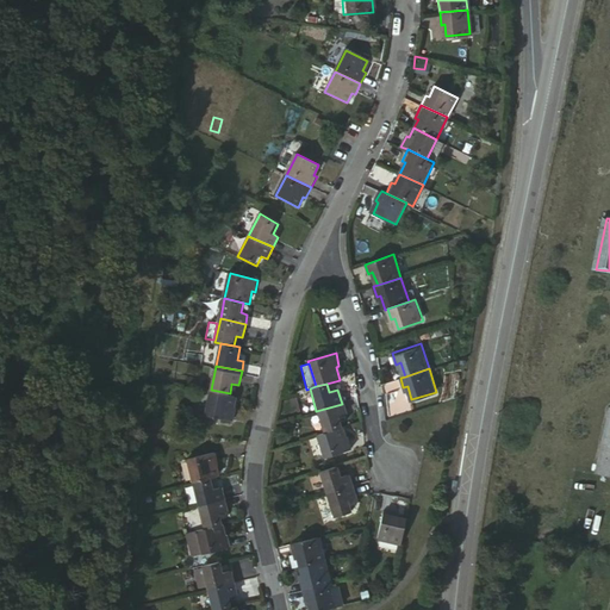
[(230,393),(211,390),(205,414),(234,421),(236,409),(232,409),(236,394),(230,393)]
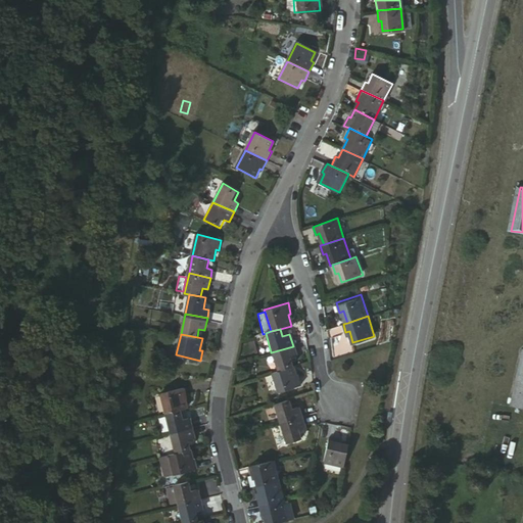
[(293,346),(271,352),(277,373),(293,368),(290,357),(295,354),(293,346)]
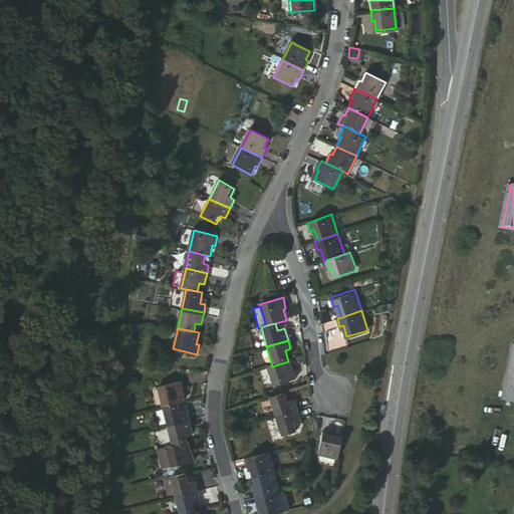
[(513,349),(504,397),(513,399),(513,349)]
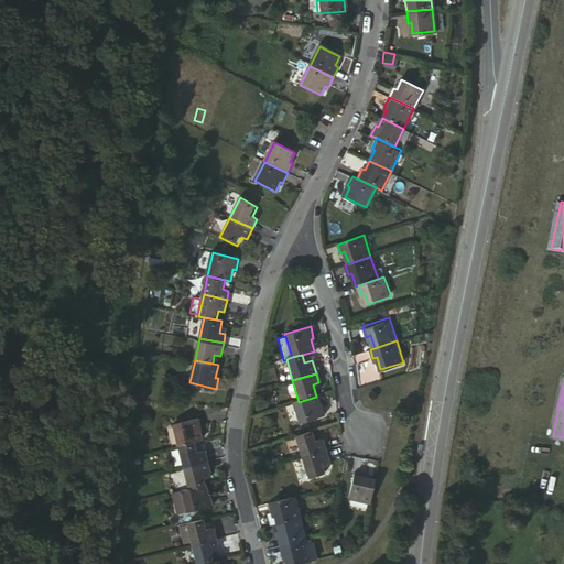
[(299,402),(294,403),(301,423),(326,415),(323,404),(318,405),(316,397),(299,402)]
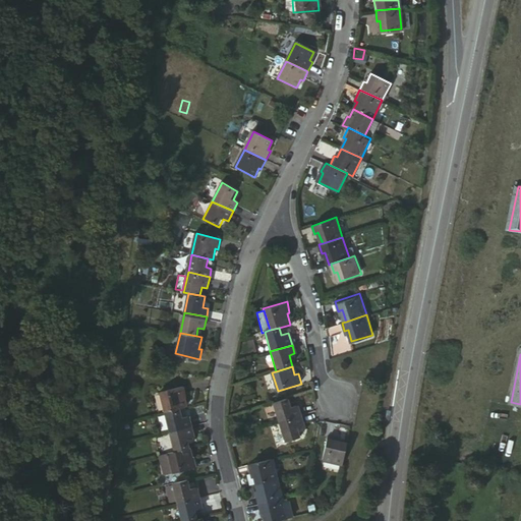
[(163,387),(169,408),(186,403),(191,402),(189,394),(192,392),(188,380),(163,387)]
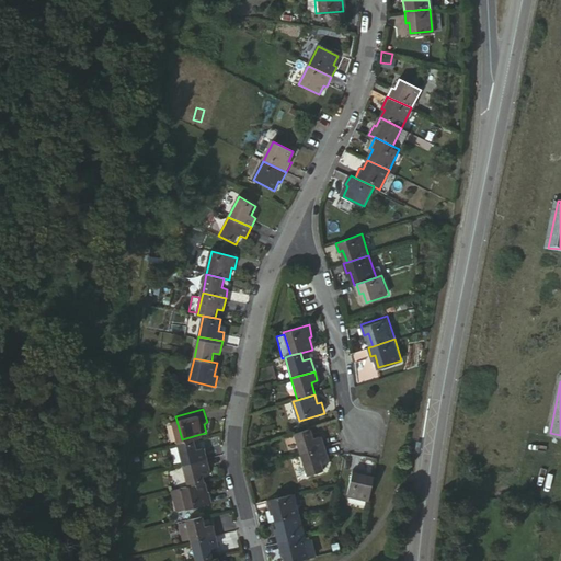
[(302,455),(324,447),(320,435),(313,437),(311,431),(296,435),(302,455)]
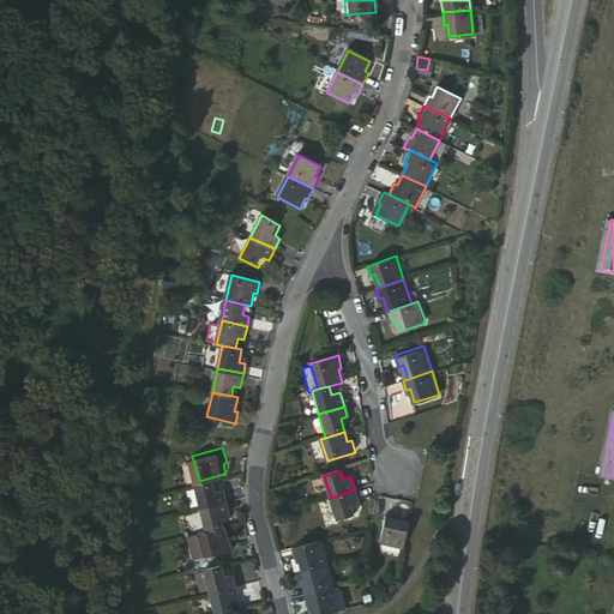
[(220,475),(199,481),(206,504),(233,498),(229,487),(223,488),(220,475)]
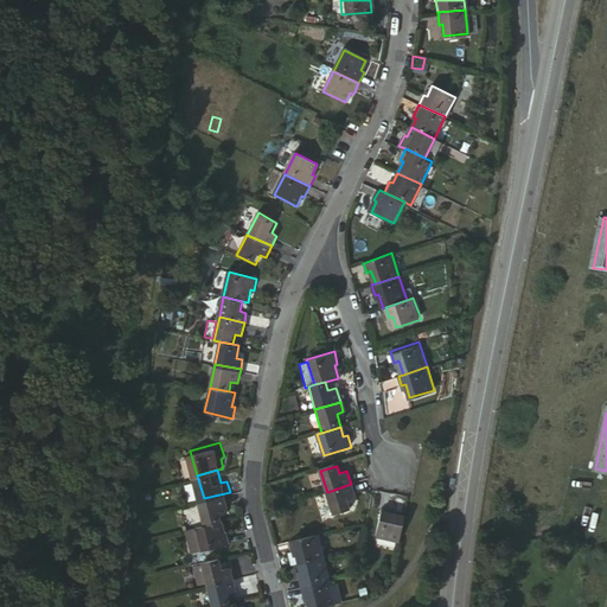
[(355,493),(351,484),(327,492),(334,513),(351,509),(347,497),(355,493)]
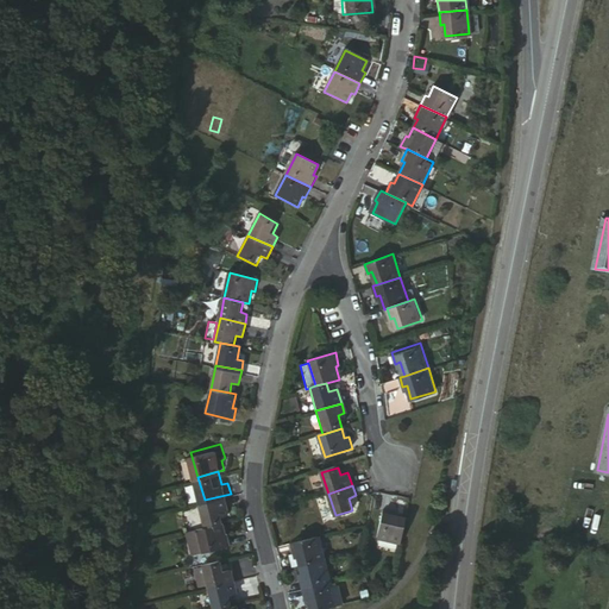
[(233,504),(231,494),(205,500),(212,522),(232,519),(228,507),(233,504)]
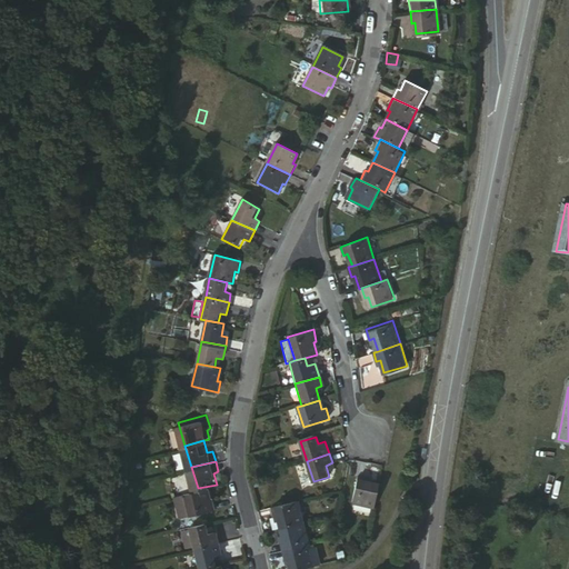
[(380,505),(385,480),(373,479),(375,476),(361,473),(356,501),(380,505)]
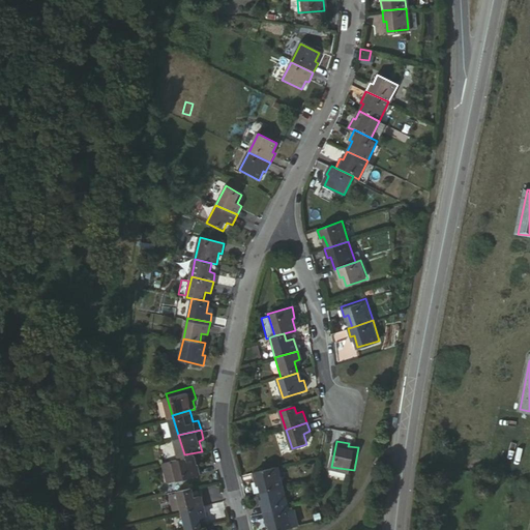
[(184,454),(178,457),(170,458),(175,478),(210,471),(206,459),(204,460),(202,451),(184,454)]
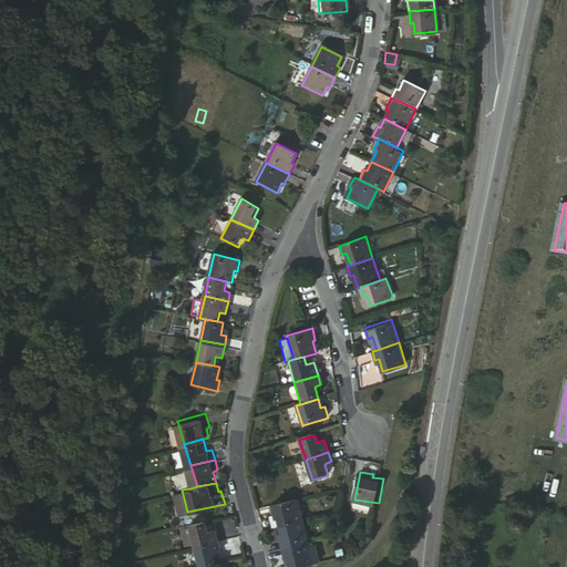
[(282,512),(286,526),(308,521),(302,497),(275,505),(277,514),(282,512)]
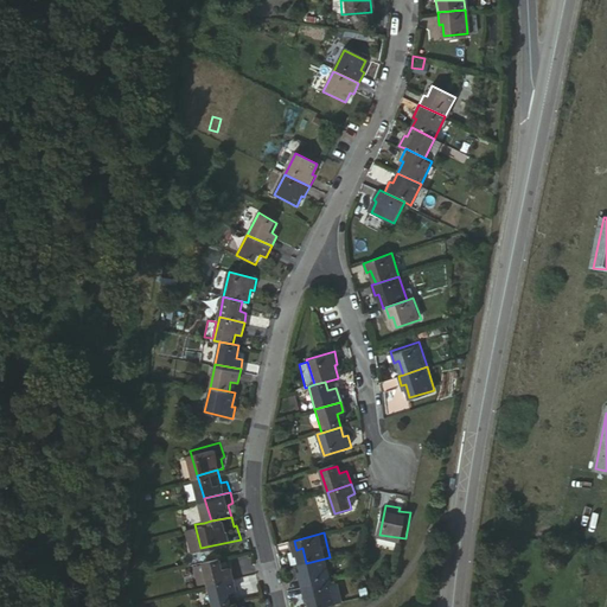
[(227,564),(224,555),(205,560),(206,562),(210,579),(211,581),(237,575),(234,562),(227,564)]
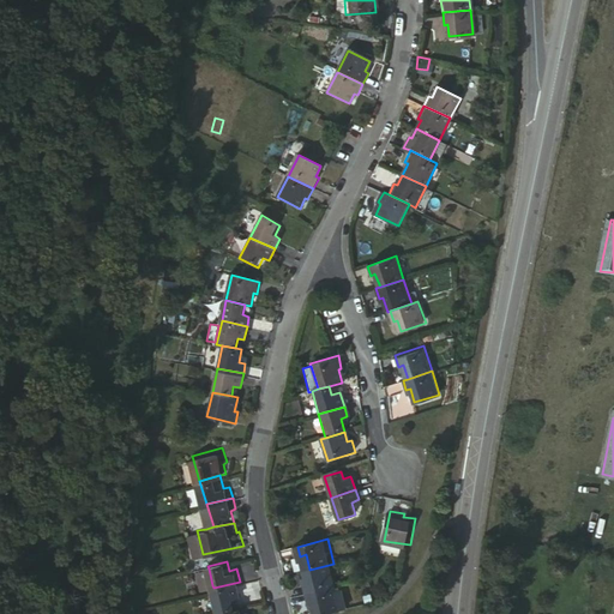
[(305,576),(309,594),(341,587),(333,564),(309,570),(311,575),(305,576)]
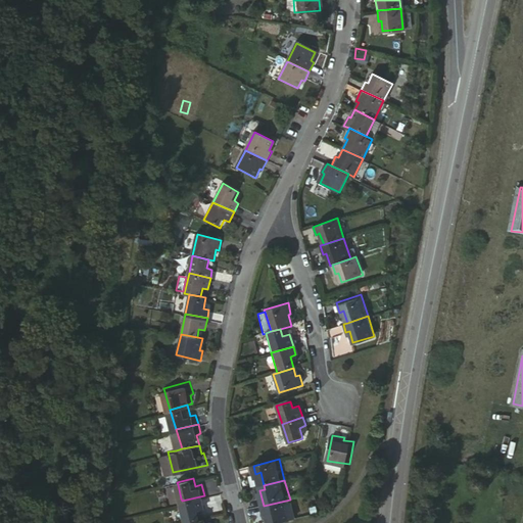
[(181,498),(178,484),(171,486),(175,501),(181,498)]
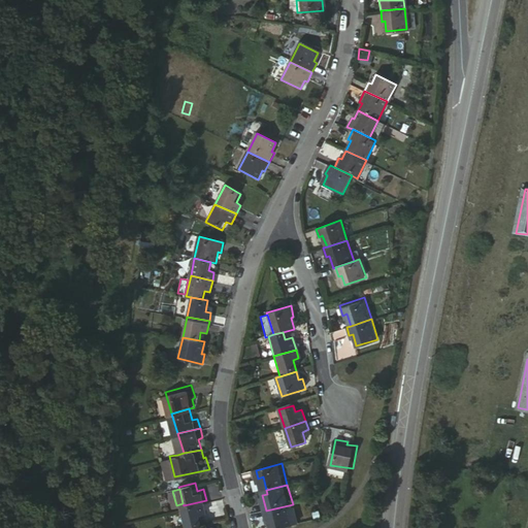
[(208,510),(206,500),(184,505),(189,527),(195,526),(205,523),(203,512),(208,510)]
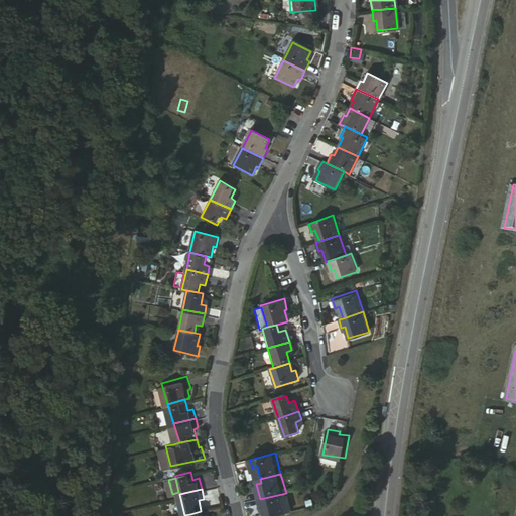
[(267,506),(270,515),(291,511),(286,493),(260,499),(262,507),(267,506)]
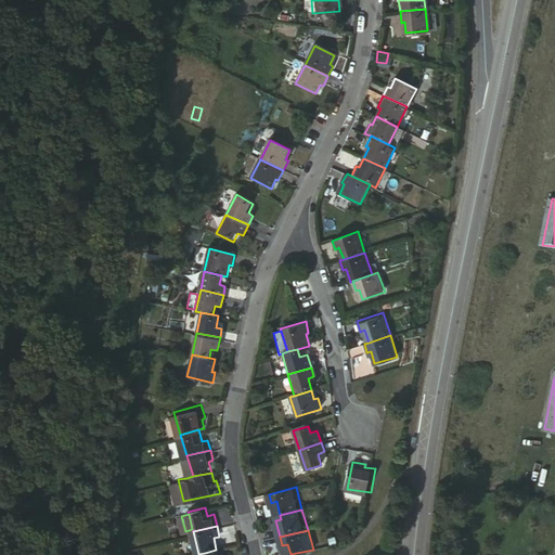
[(390,554),(392,554),(395,544),(387,543),(386,554),(390,554)]
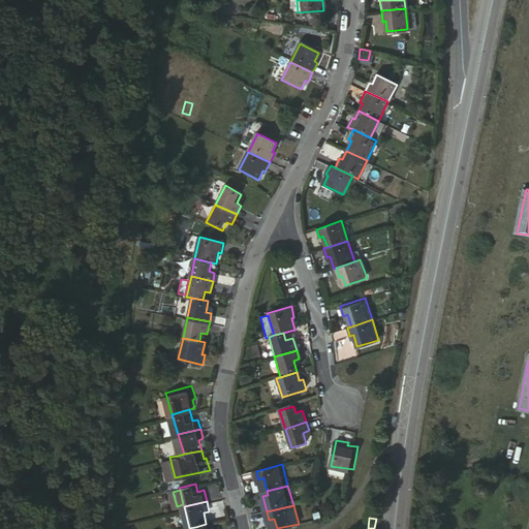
All buildings are outlined.
